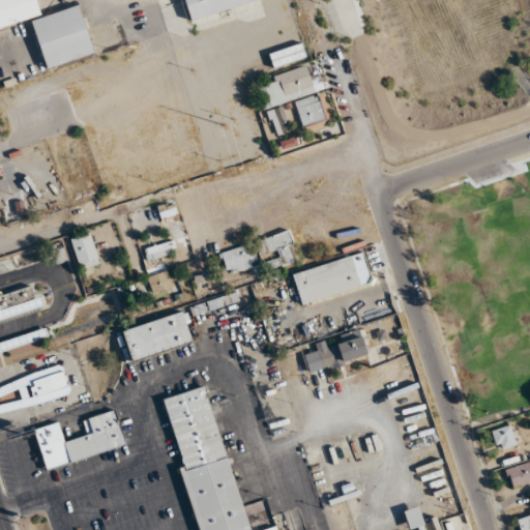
[(0,0),(0,28),(41,16),(36,0),(0,0)]
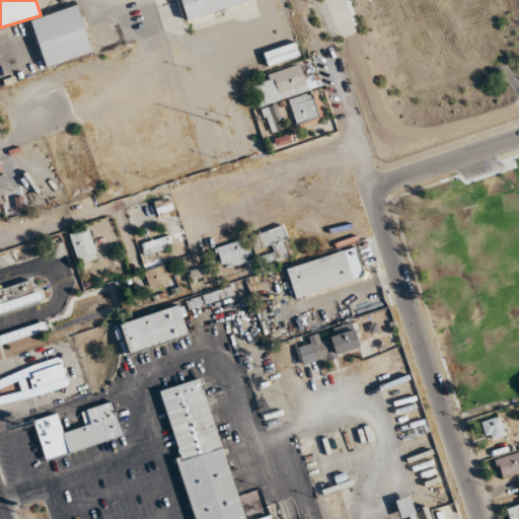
[(180,0),(186,19),(256,1),(255,0),(180,0)]
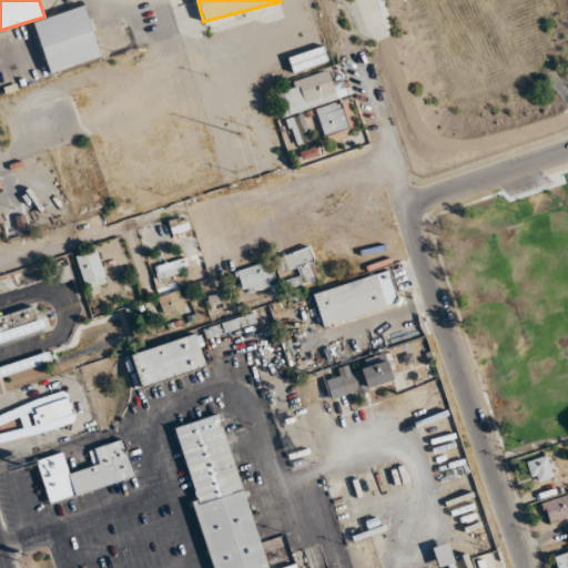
[(102,57),(85,7),(34,22),(50,73),(102,57)]
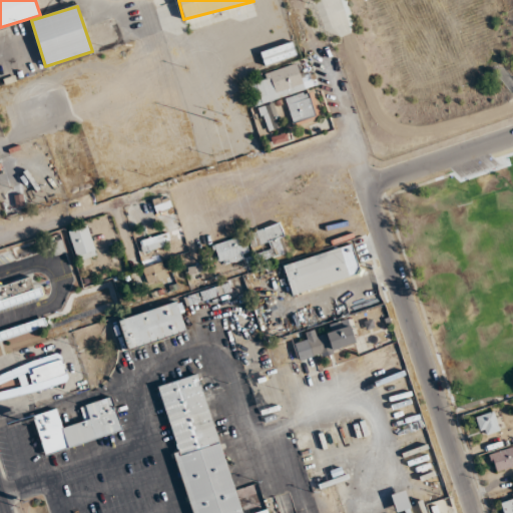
[(265,66),(298,55),(292,40),(260,51),(265,66)]
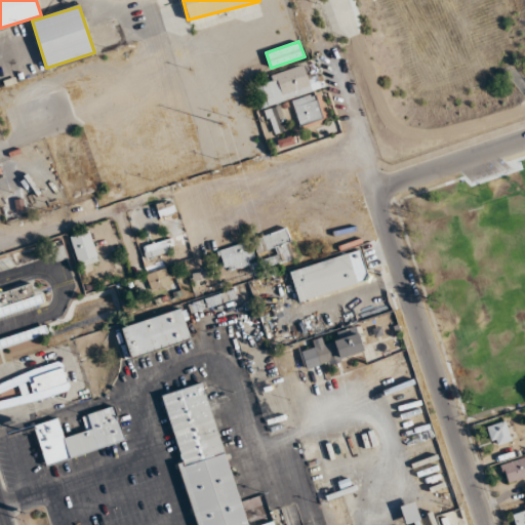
[(287,130),(279,103),(313,92),(305,65),(267,76),(269,82),(256,86),(271,135),(287,130)]
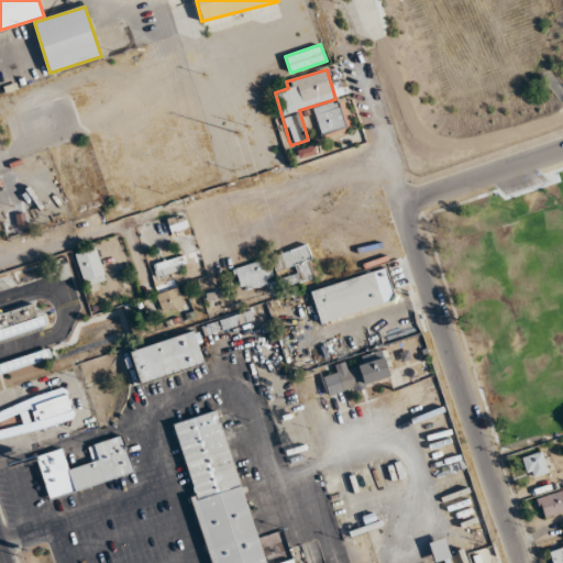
[(341,100),(313,109),(322,139),(350,130),(341,100)]
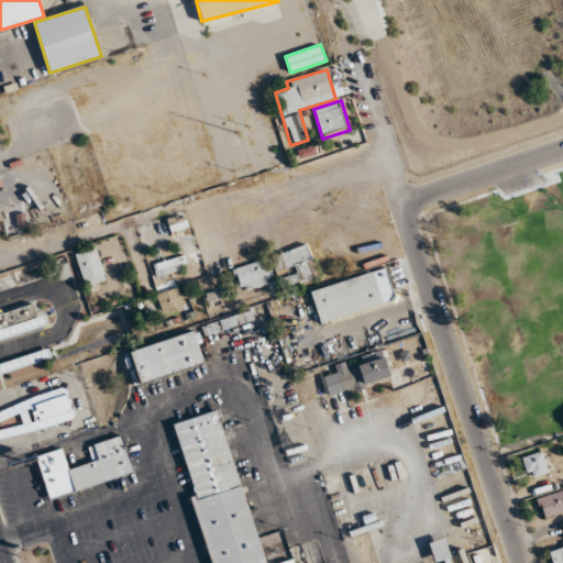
[(189,229),(184,213),(166,219),(170,234),(189,229)]
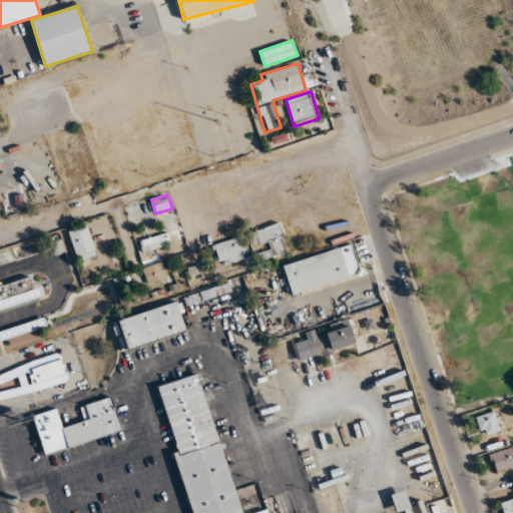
[(292,251),(281,222),(247,234),(253,250),(263,246),(269,261),(292,251)]
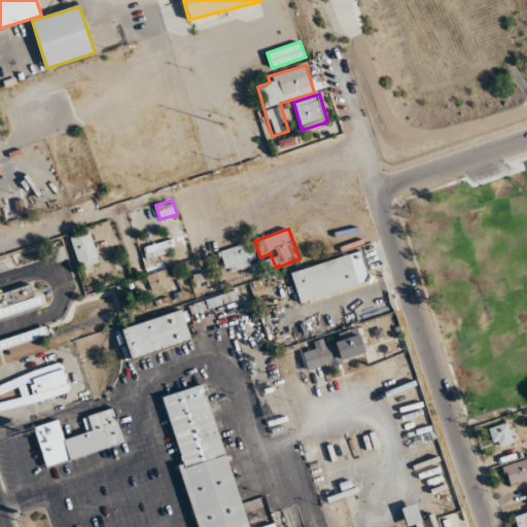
[(99,261),(90,232),(70,238),(80,268),(99,261)]
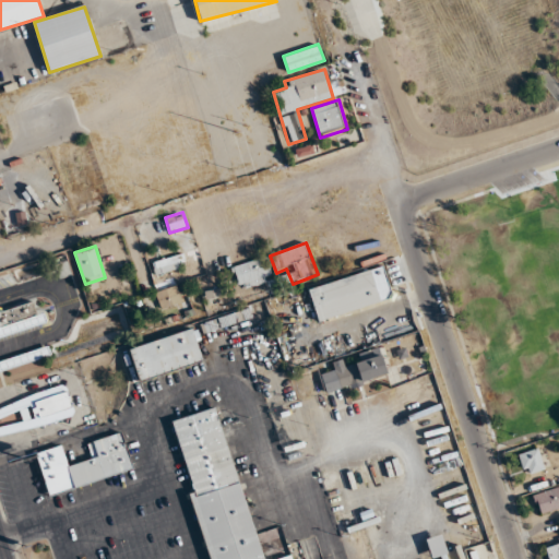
[(154,275),(186,266),(182,253),(151,262),(154,275)]
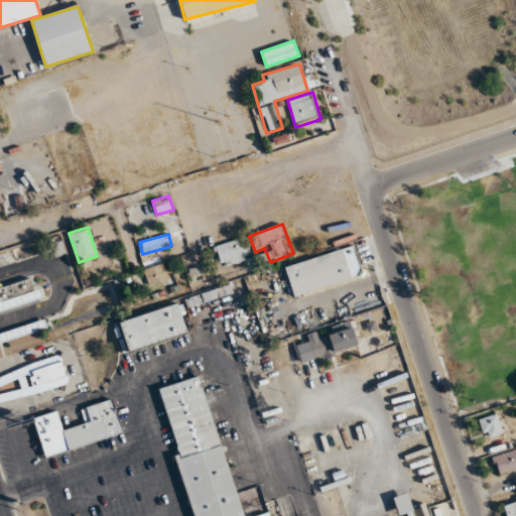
[(252,259),(247,238),(216,245),(220,266),(252,259)]
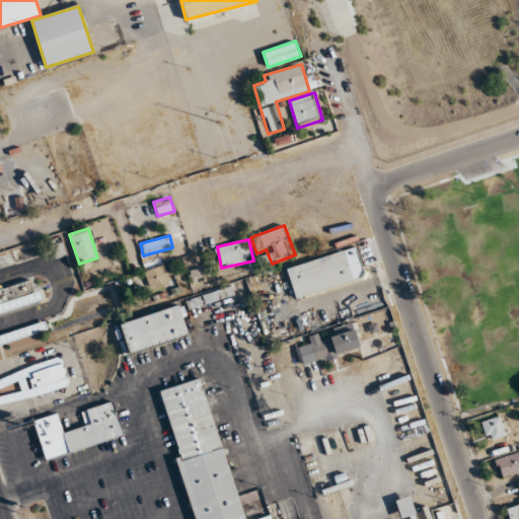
[(293,296),(365,277),(357,247),(286,266),(293,296)]
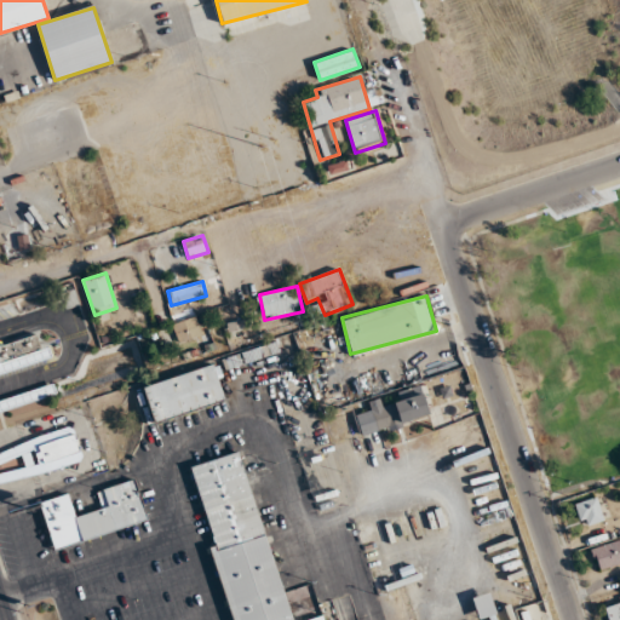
[(0,306),(0,319),(17,314),(13,303),(0,306)]
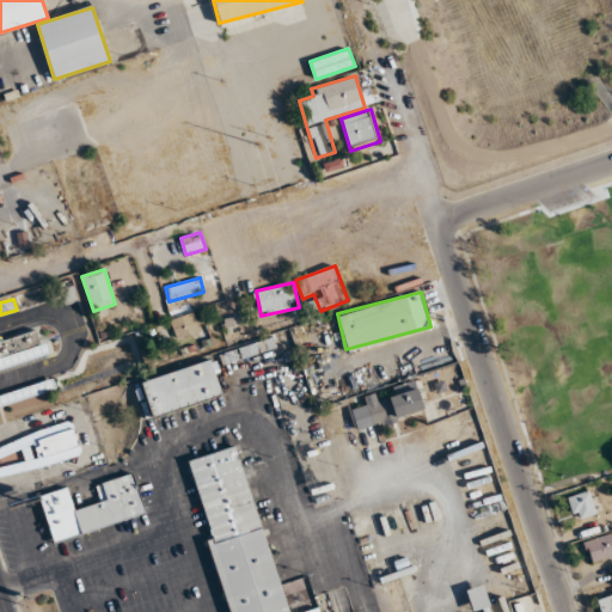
[(200,331),(191,304),(167,311),(176,338),(200,331)]
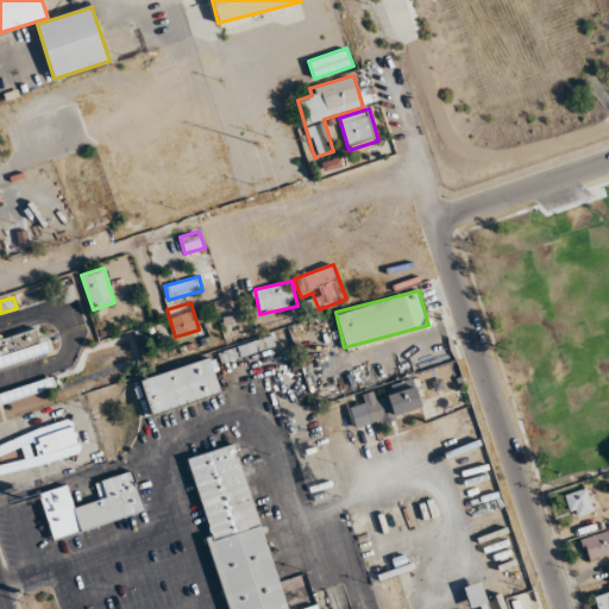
[(0,366),(49,353),(42,326),(0,337),(0,366)]
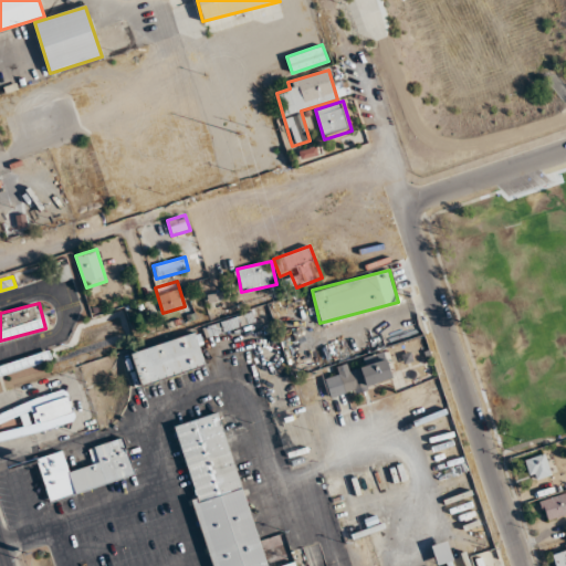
[(224,331),(254,322),(252,313),(221,322),(224,331)]
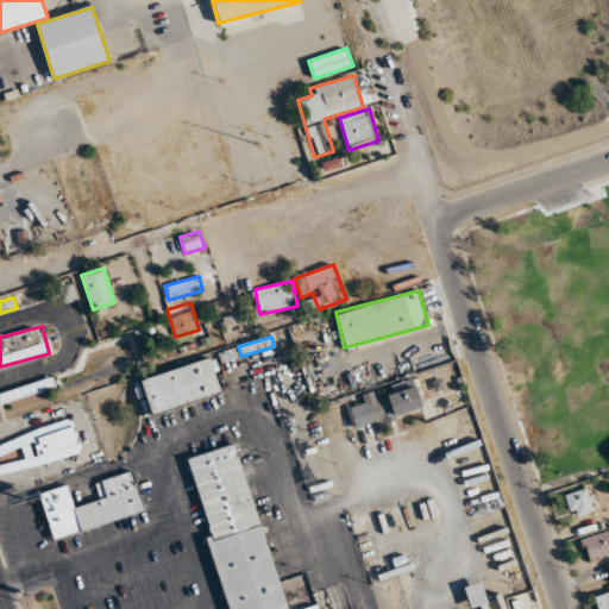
[(139,378),(150,415),(224,393),(213,357),(139,378)]
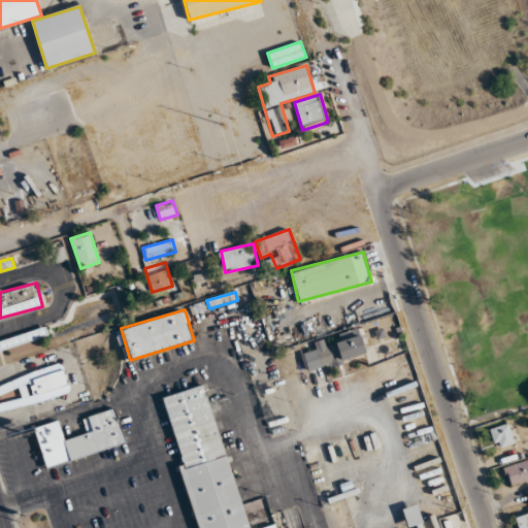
[(0,340),(0,351),(47,336),(44,327),(0,340)]
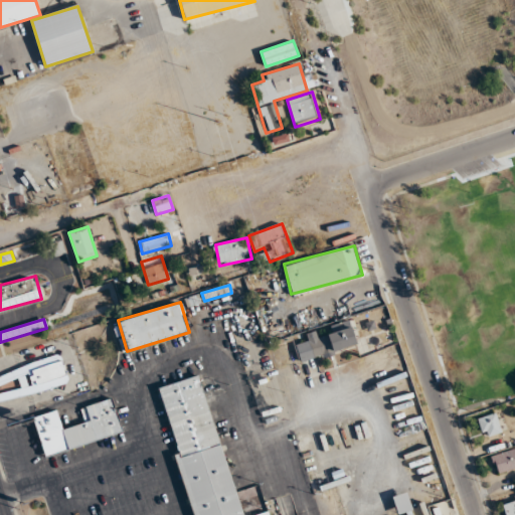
[(358,346),(351,321),(326,328),(328,336),(320,338),(318,331),(305,335),(307,342),(296,344),(301,362),(358,346)]
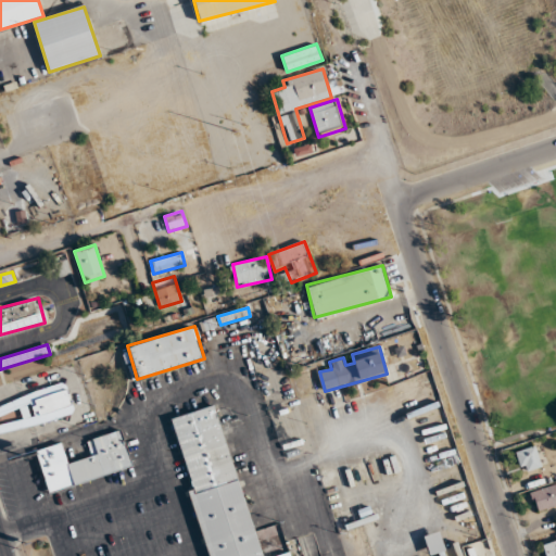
[(0,433),(74,414),(66,383),(0,402),(0,433)]
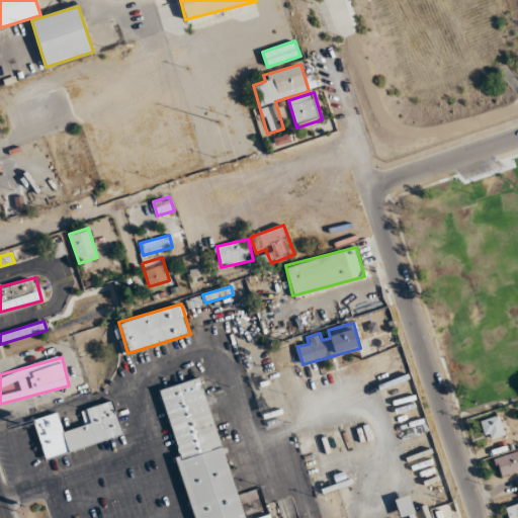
[(265,517),(261,517),(236,517),(195,379),(154,392),(190,517),(265,517)]
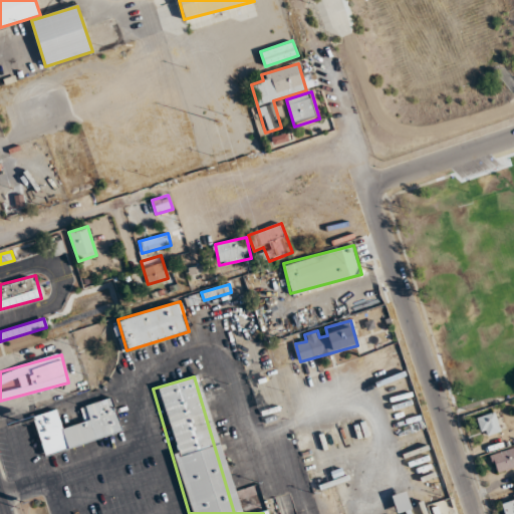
[(275,400),(265,401),(262,379),(253,380),(259,423),(270,422),(270,417),(277,416),(275,400)]
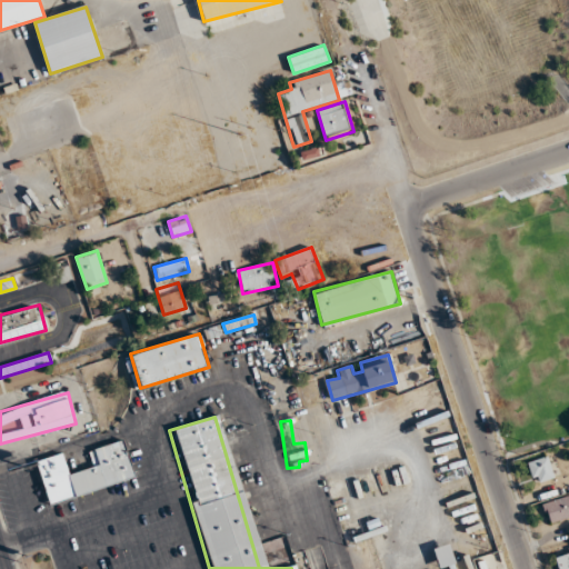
[(135,480),(123,439),(95,448),(99,466),(69,473),(63,453),(36,460),(48,503),(135,480)]
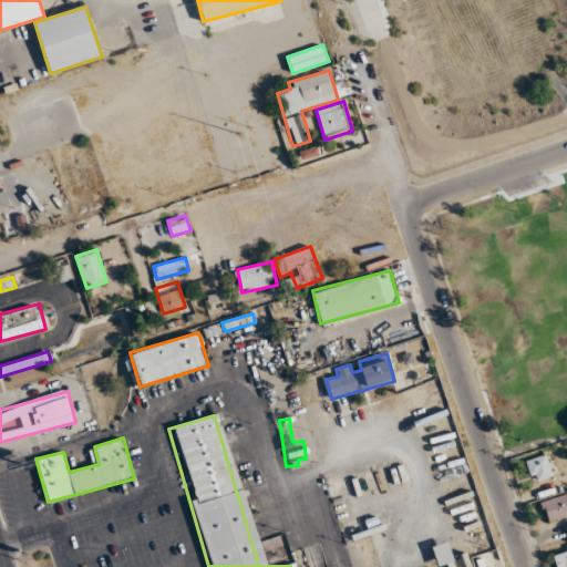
[(554,475),(545,454),(525,462),(534,483),(554,475)]
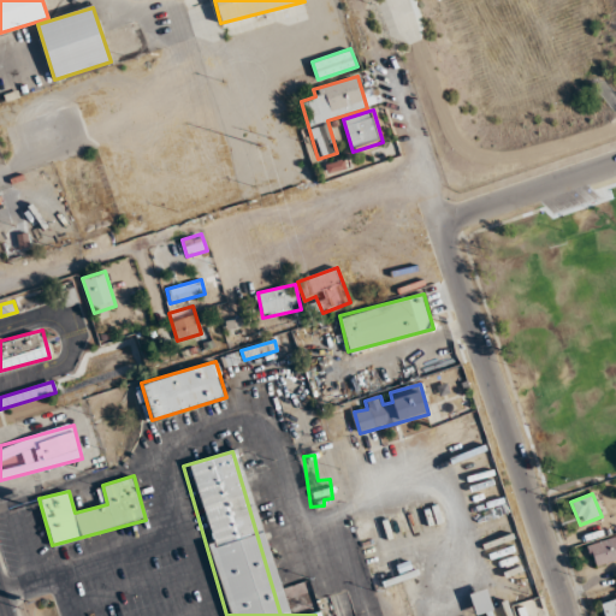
[(615,535),(587,546),(593,567),(615,560),(615,535)]
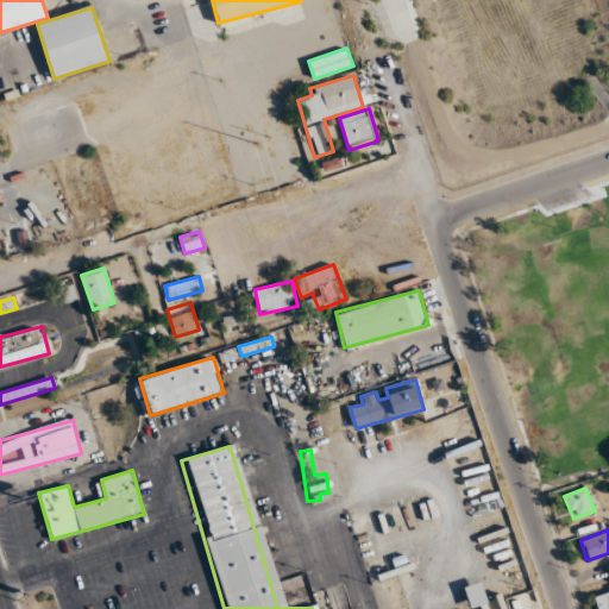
[(464,586),(470,608),(489,603),(482,582),(464,586)]
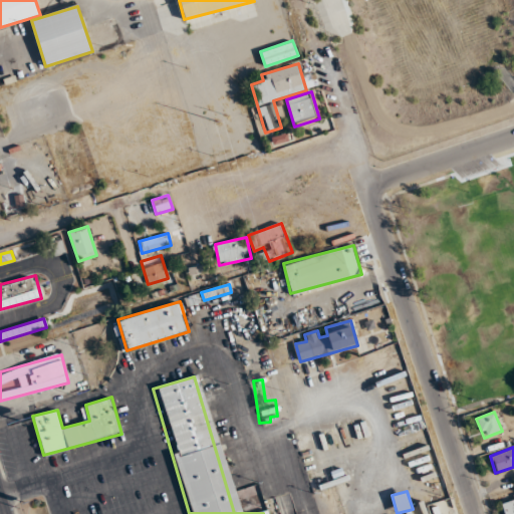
[(513,513),(513,499),(501,503),(504,513),(513,513)]
